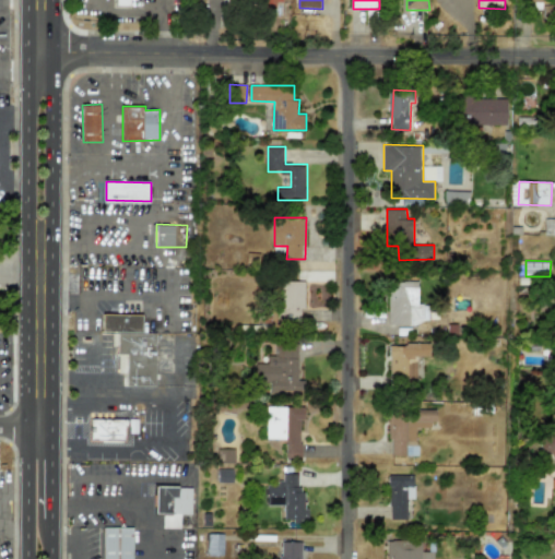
[(284,319),(304,318),(303,308),(307,308),(306,281),(283,282),(284,319)]
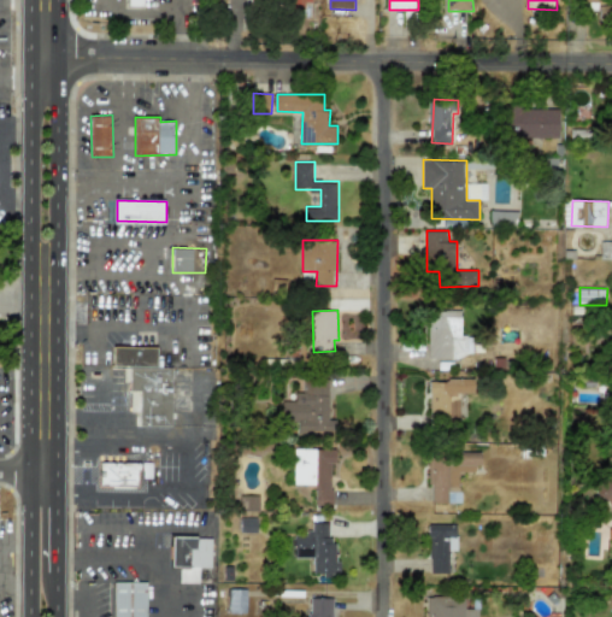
[(431,358),(476,357),(475,335),(464,335),(463,310),(430,311),(431,358)]
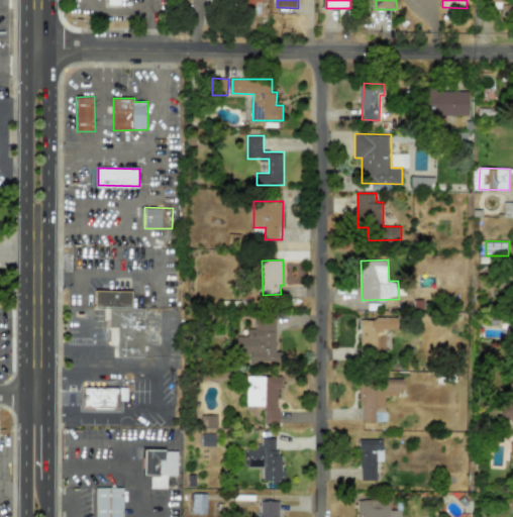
[(133,291),(97,290),(97,306),(133,306),(133,291)]
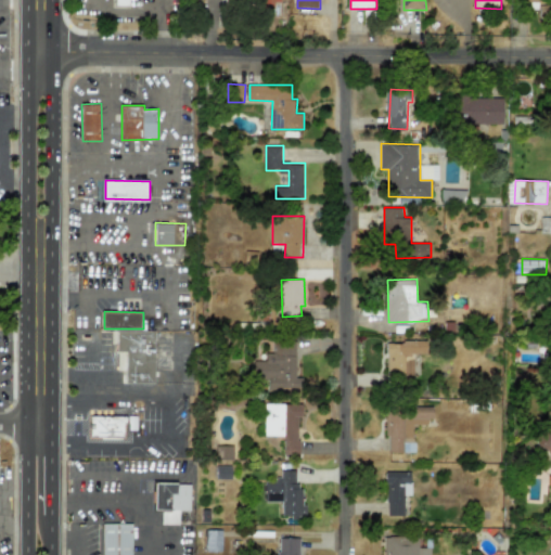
[(127,383),(156,384),(157,331),(118,331),(118,351),(128,351),(127,383)]
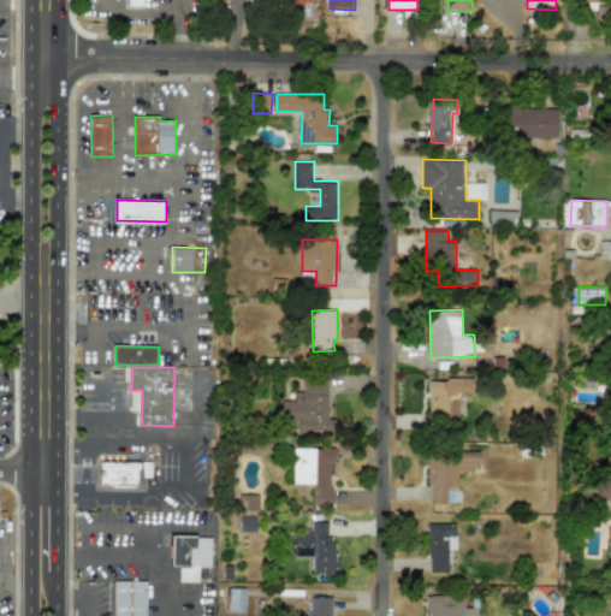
[(284,400),(284,421),(300,421),(300,430),(331,428),(330,378),(306,378),(306,391),(296,392),(296,400),(284,400)]
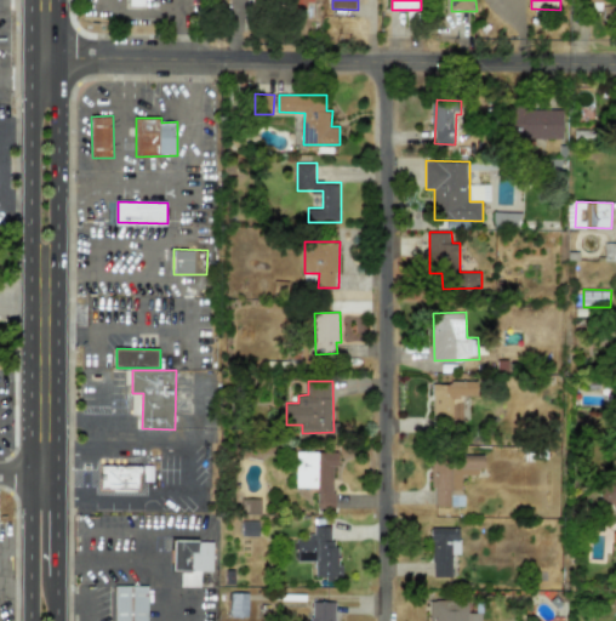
[(434,382),(435,421),(465,421),(465,397),(474,396),(474,381),(434,382)]
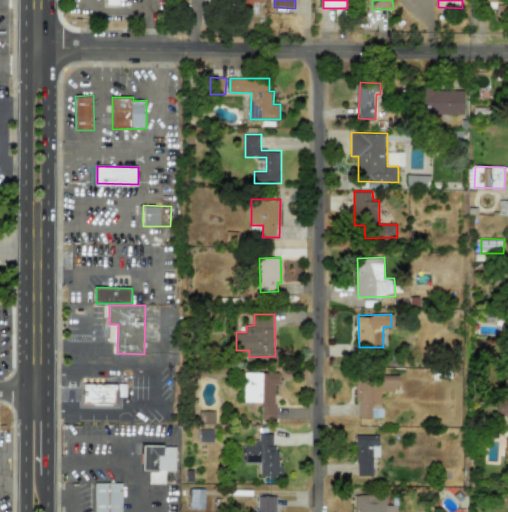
[(278,420),(278,373),(246,372),(245,402),(264,402),(264,419),(278,420)]
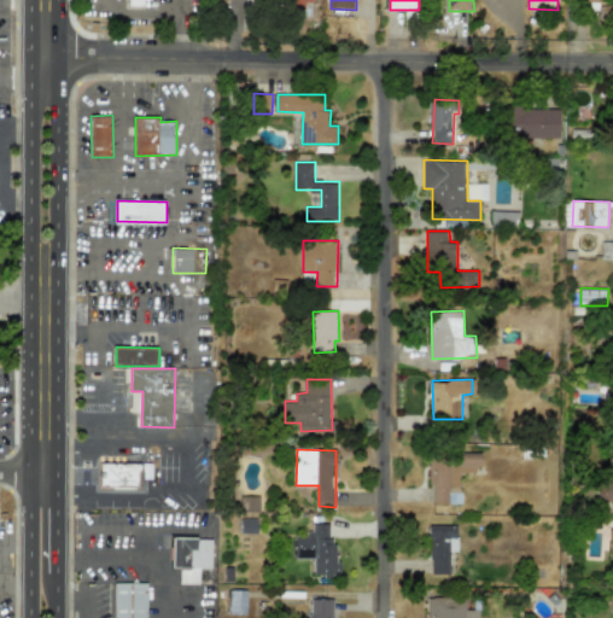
[(482,454),(433,453),(432,503),(462,503),(463,473),(482,473),(482,454)]
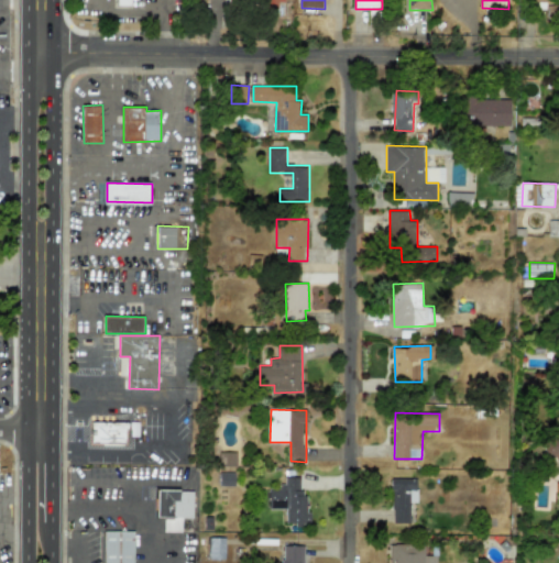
[(92,444),(129,445),(129,422),(94,421),(92,444)]
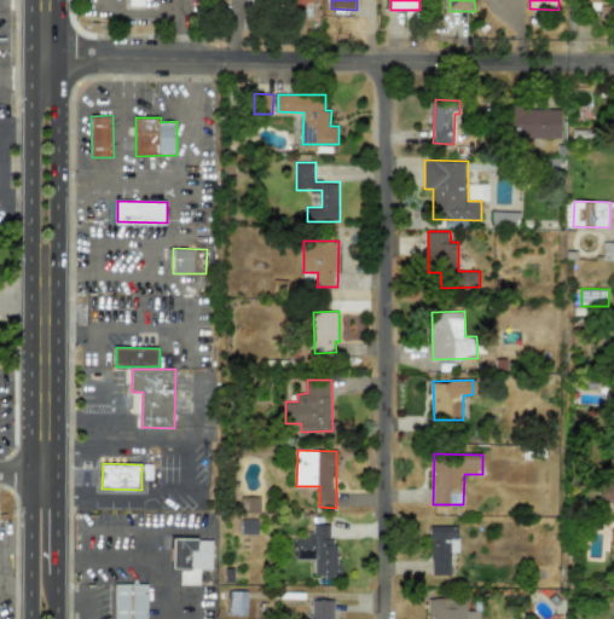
[(597,491),(613,507),(613,476),(597,491)]
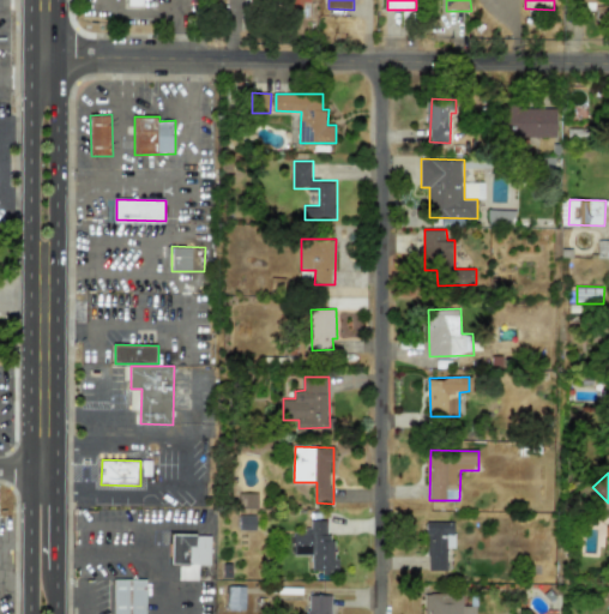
[(295,555),(314,555),(313,571),(324,571),(324,573),(341,573),(341,558),(336,558),(336,537),(329,537),(330,521),(312,521),(312,531),(295,531),(295,555)]
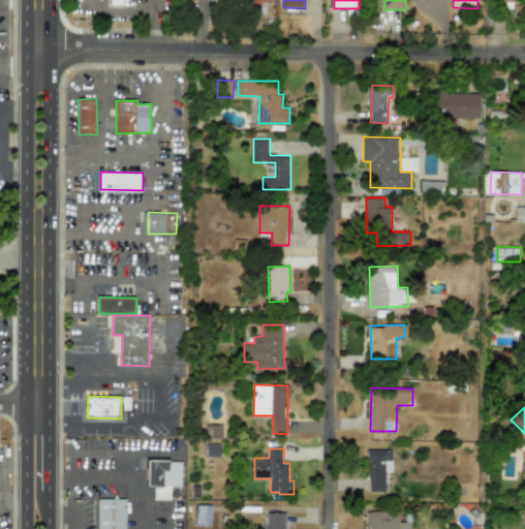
[(393,449),(370,449),(370,492),(387,492),(387,472),(394,472),(393,449)]
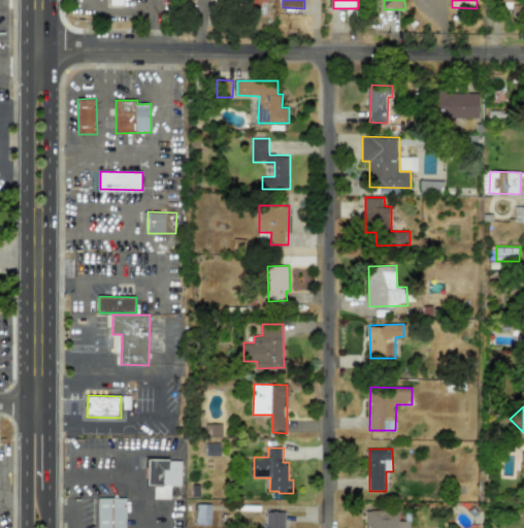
[(156,498),(172,499),(172,486),(183,486),(184,460),(149,459),(149,485),(156,485),(156,498)]
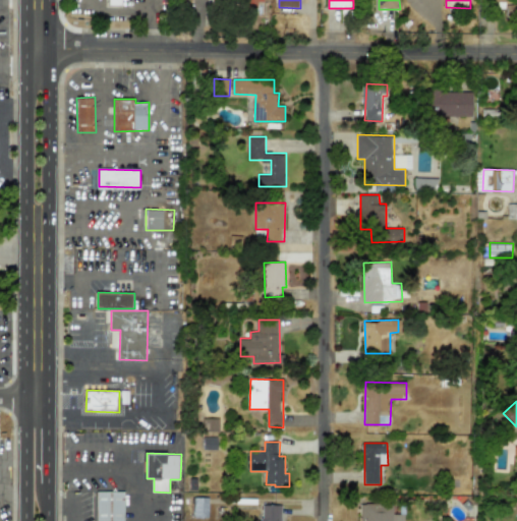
[(125,520),(125,491),(98,491),(98,520),(125,520)]
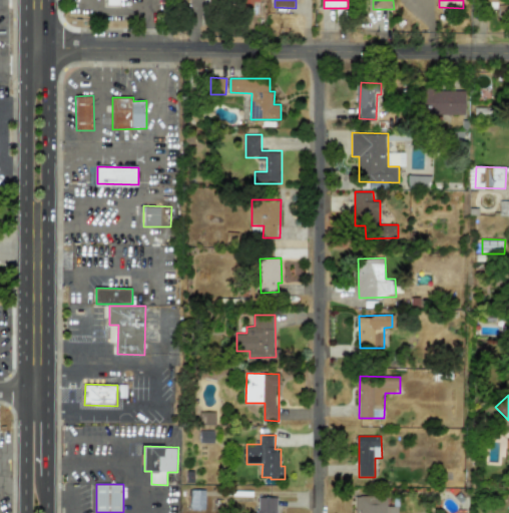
[(206,489),(192,490),(193,510),(207,509),(206,489)]
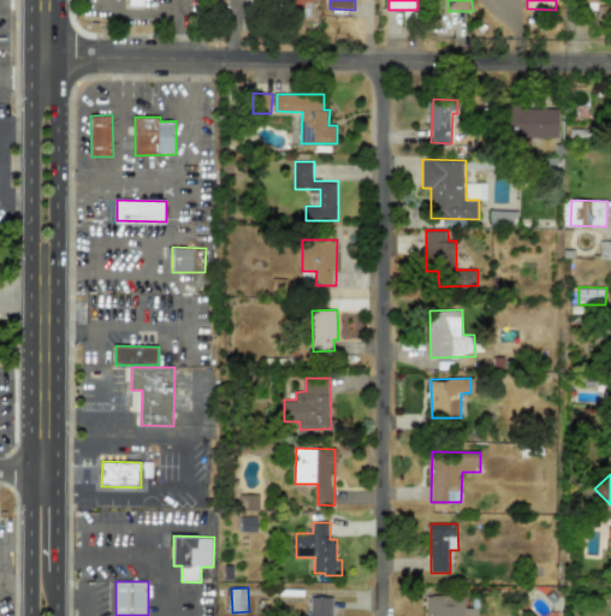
[(429,615),(479,615),(480,608),(467,608),(467,596),(431,594),(429,615)]
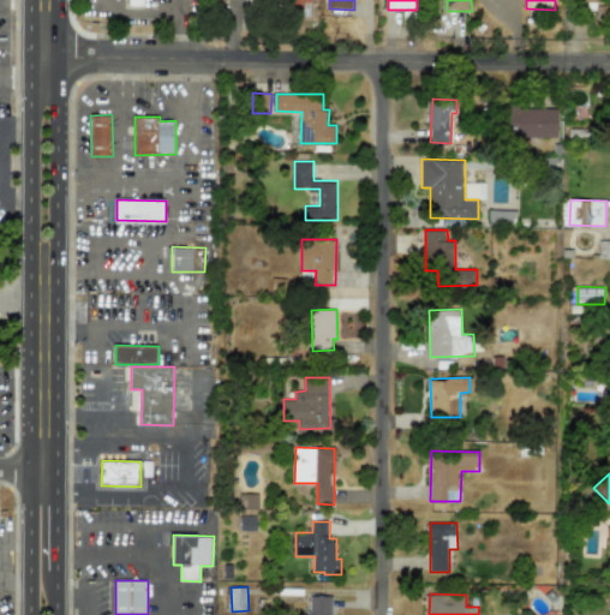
[(334,614),(334,596),(310,596),(310,614),(334,614)]
